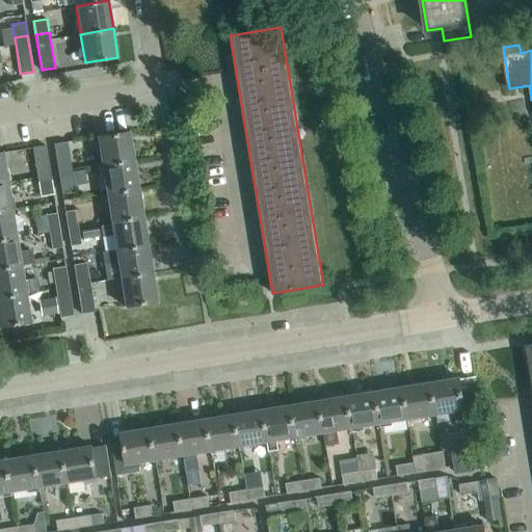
[(134,160),(130,131),(97,136),(102,165),(134,160)]
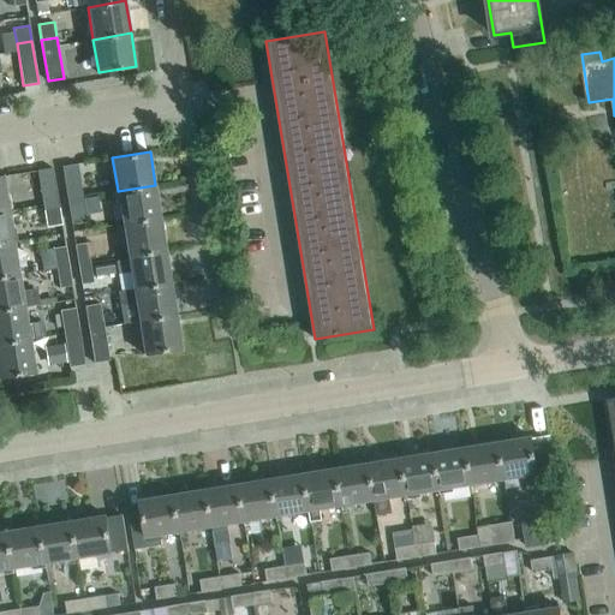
[(77,163),(61,166),(69,208),(84,206),(77,163)]
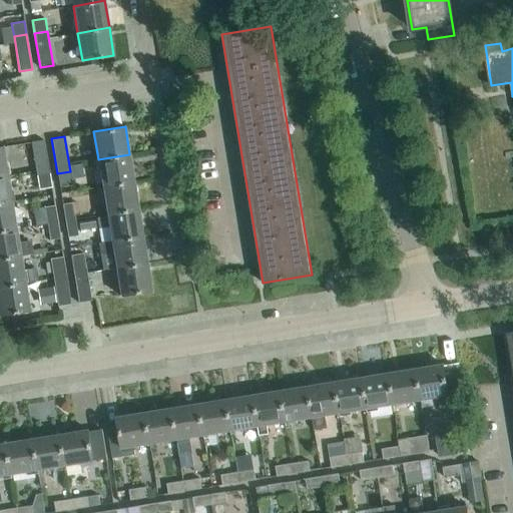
[(49,174),(44,139),(31,142),(36,176),(49,174)]
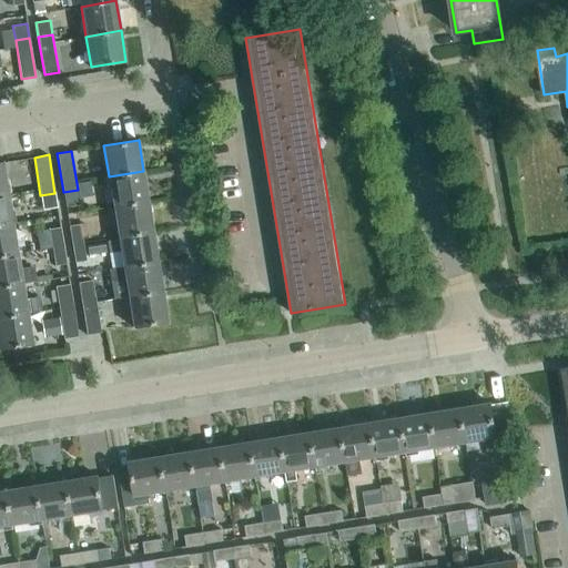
[(149,201),(143,171),(109,176),(113,206),(149,201)]
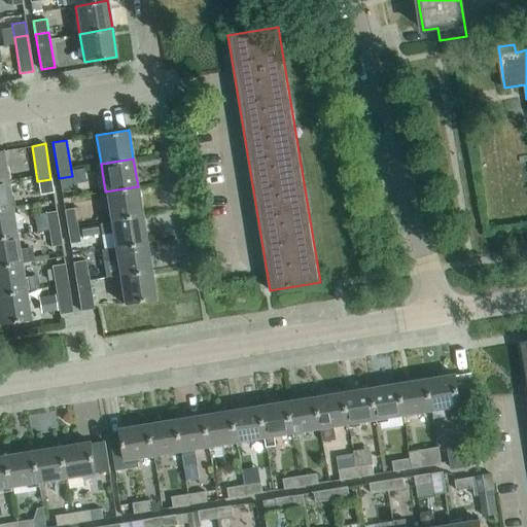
[(74,188),(72,176),(59,178),(61,190),(74,188)]
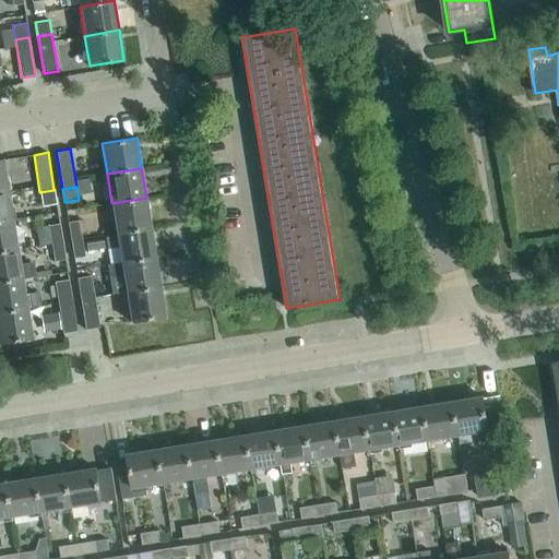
[(0,221),(12,219),(7,190),(0,190),(0,221)]
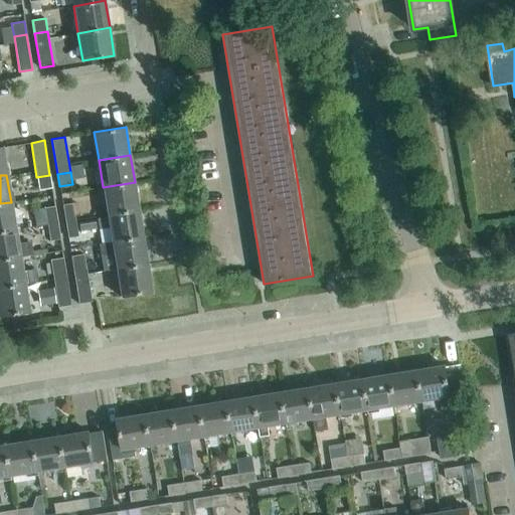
[(51,188),(49,175),(36,177),(39,190),(51,188)]
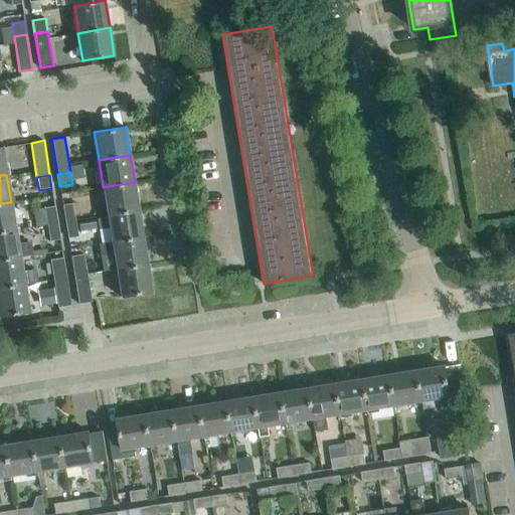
[(139,209),(135,182),(103,187),(97,188),(99,199),(105,198),(108,214),(139,209)]
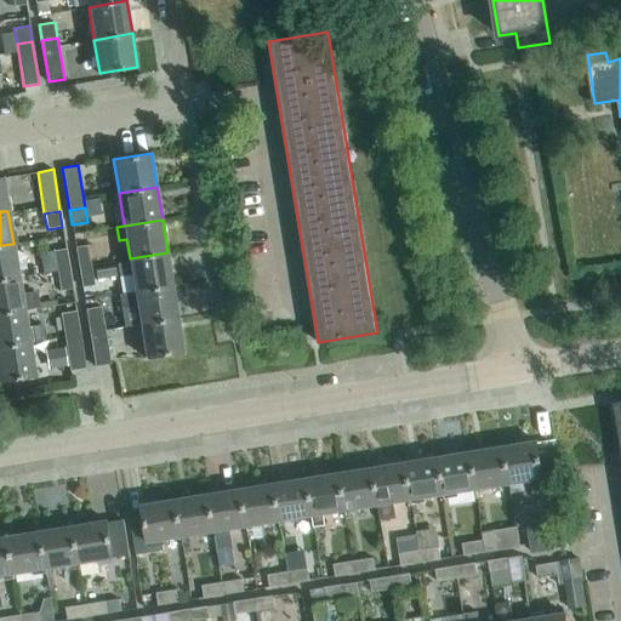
[(0,279),(18,277),(13,244),(0,245),(0,279)]
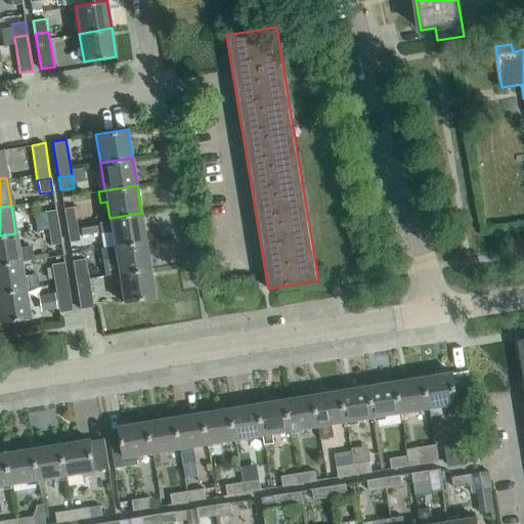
[(77,223),(74,207),(64,208),(67,225),(77,223)]
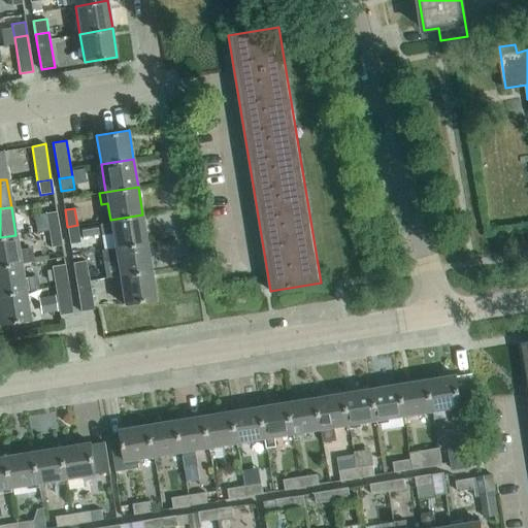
[(59,228),(56,211),(45,212),(48,230),(59,228)]
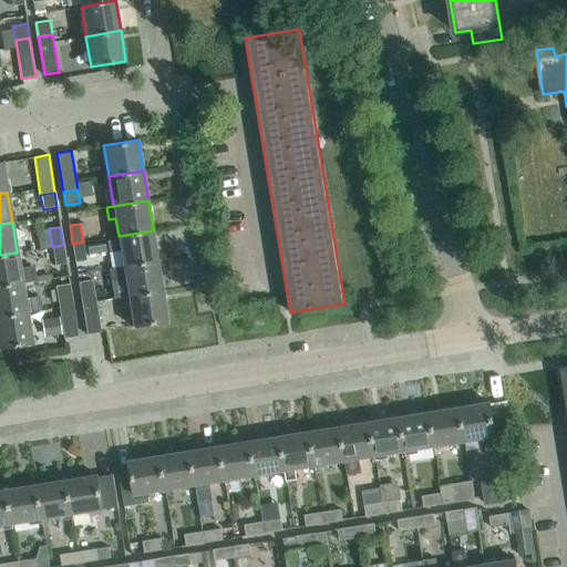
[(157,260),(153,230),(119,236),(115,237),(115,239),(107,240),(109,251),(121,249),(123,266),(157,260)]
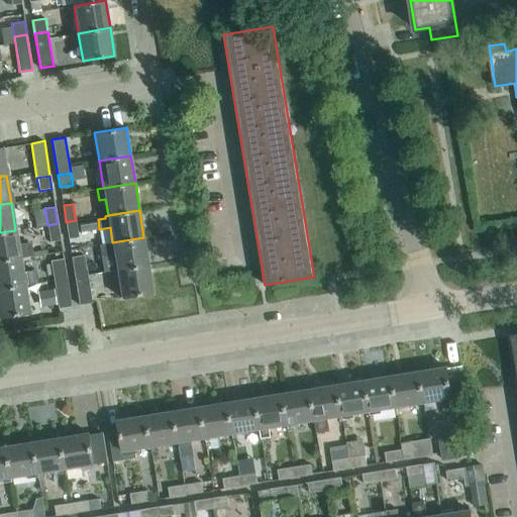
[(79,236),(76,220),(66,222),(69,238),(79,236)]
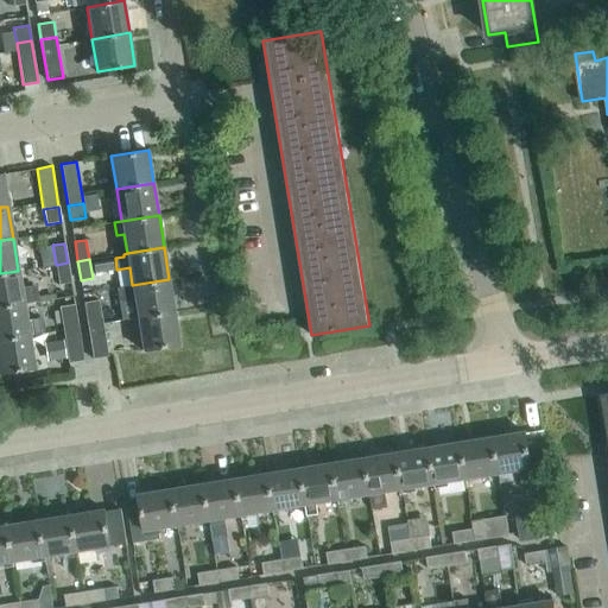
[(94,274),(113,271),(111,261),(93,264),(94,274)]
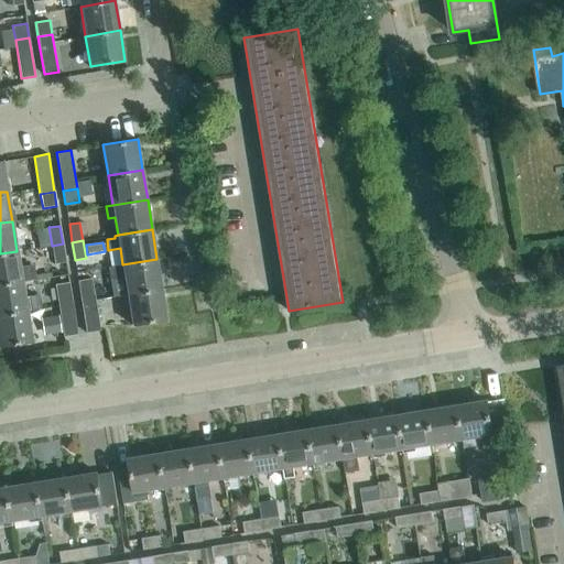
[(66,262),(63,243),(52,246),(55,263),(66,262)]
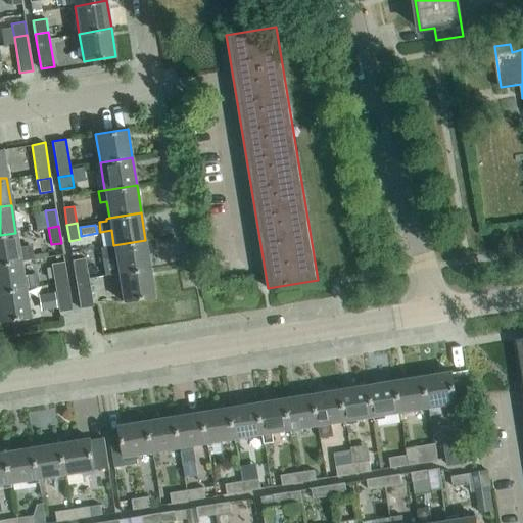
[(31,245),(17,247),(15,233),(0,235),(0,264),(19,260),(20,260),(33,258),(31,245)]
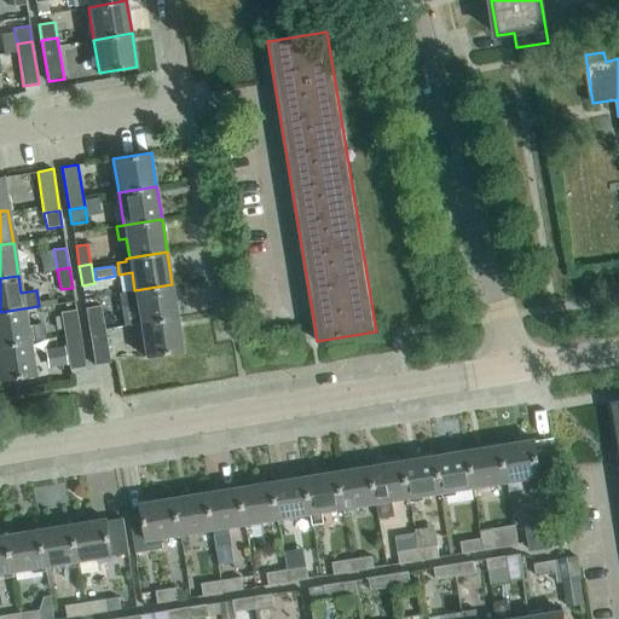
[(178,317),(172,284),(134,290),(119,293),(121,308),(137,306),(140,323),(178,317)]
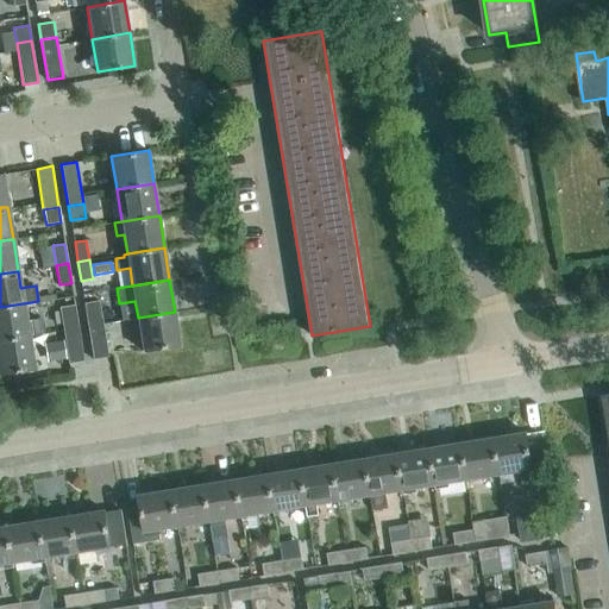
[(101,315),(99,300),(83,303),(86,318),(101,315)]
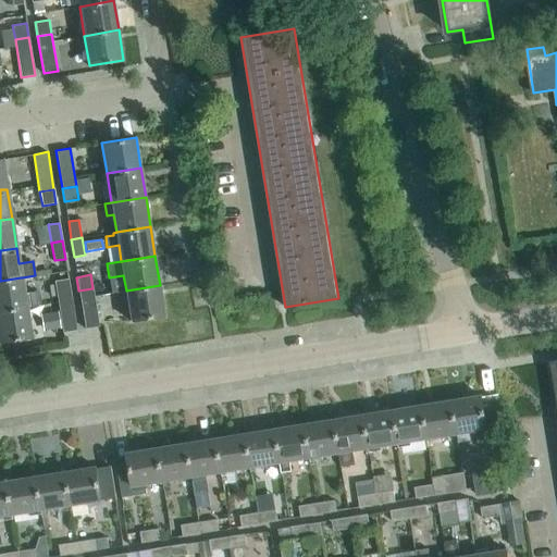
[(40,305),(38,294),(38,291),(24,293),(22,277),(21,277),(0,281),(0,311),(26,307),(40,305)]
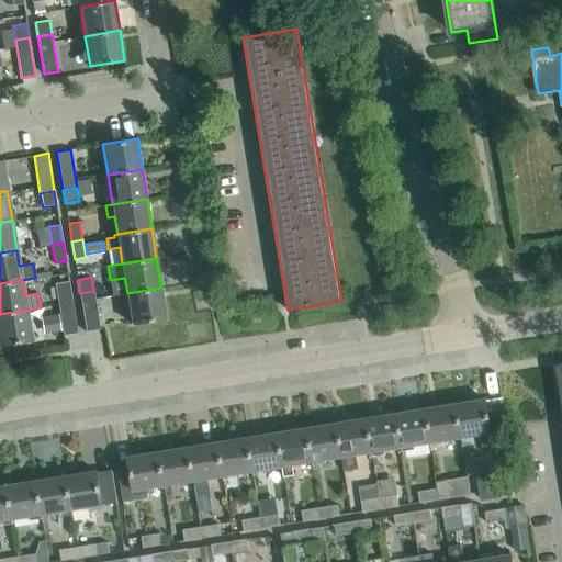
[(71,295),(69,281),(55,283),(57,298),(71,295)]
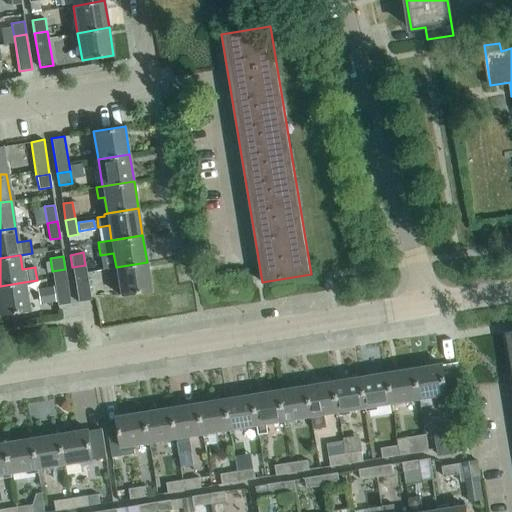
[(151,290),(147,262),(116,267),(120,295),(151,290)]
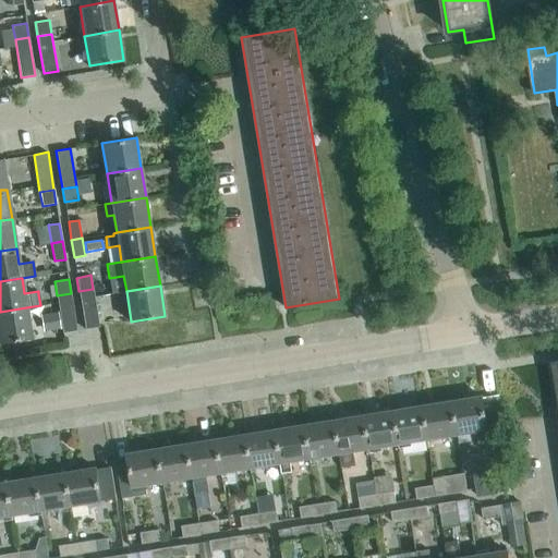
[(99,327),(93,289),(79,291),(85,329),(99,327)]
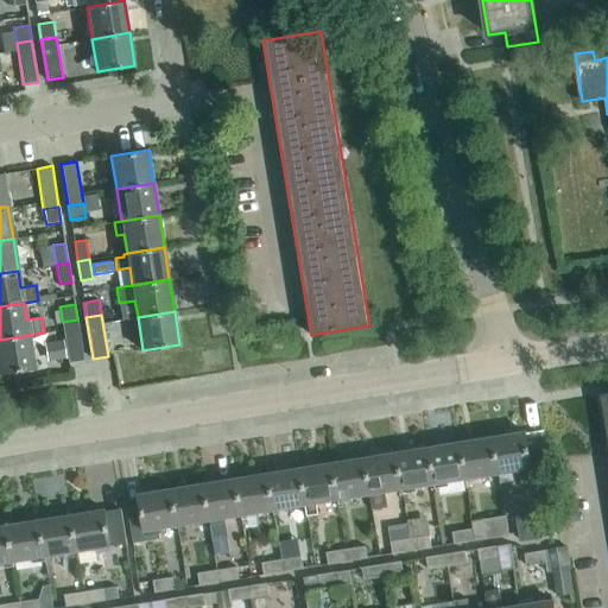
[(83,360),(77,320),(62,322),(68,362),(83,360)]
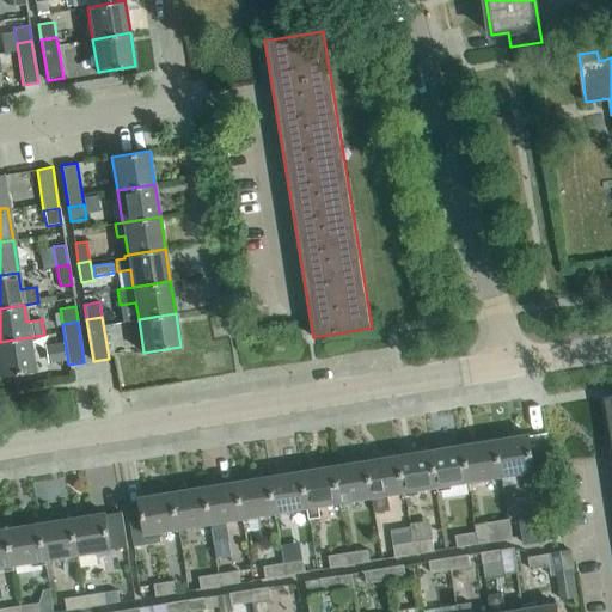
[(0,375),(34,371),(29,337),(0,342),(0,375)]
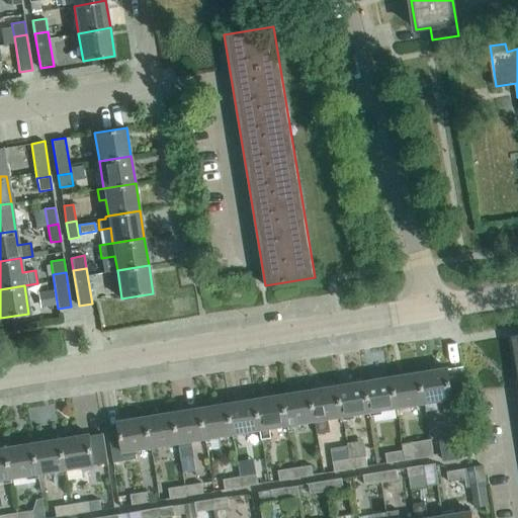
[(55,305),(53,290),(38,292),(41,307),(55,305)]
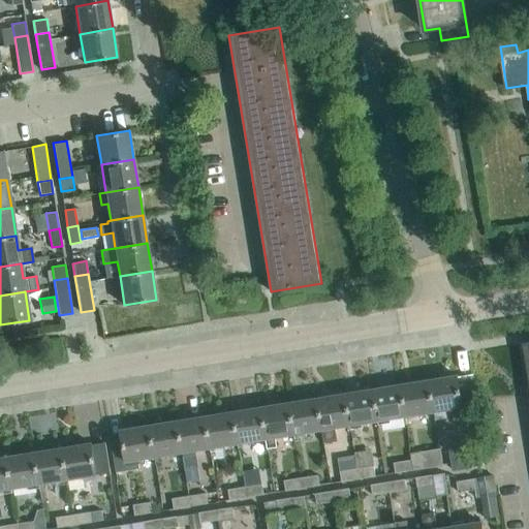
[(472,375),(457,377),(462,406),(476,403),(472,375)]
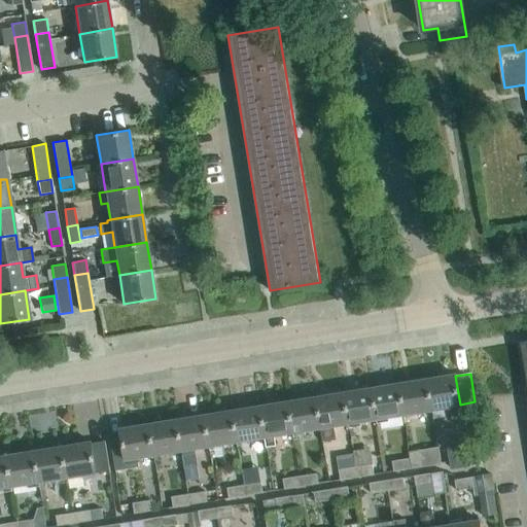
[(455,375),(427,379),(432,411),(433,419),(445,417),(444,409),(460,407),(460,405),(455,376),(455,375)]
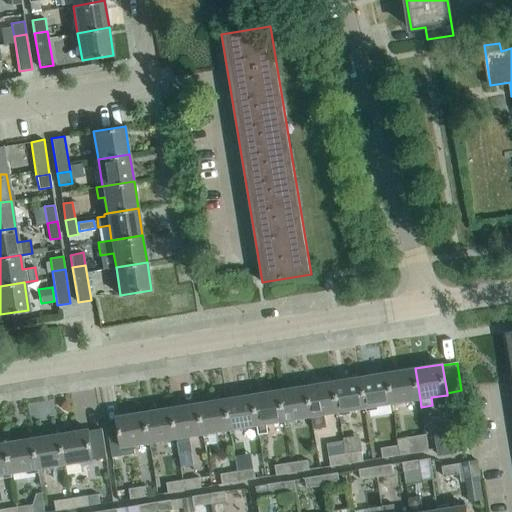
[(420,399),(415,368),(387,372),(393,403),(420,399)]
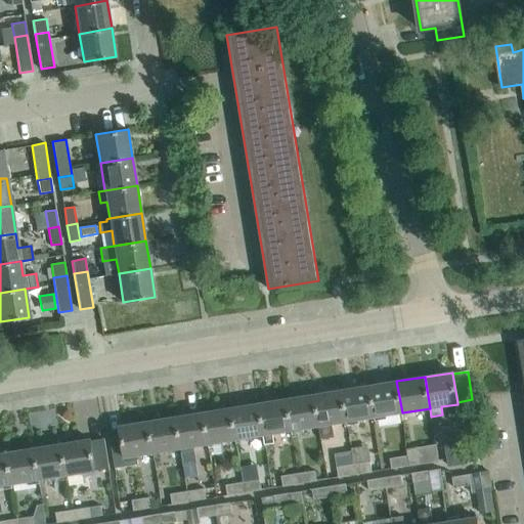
[(402,412),(396,381),(368,386),(374,418),(402,412)]
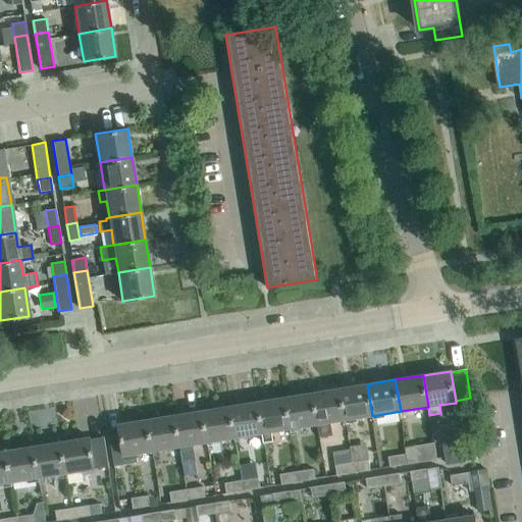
[(372,416),(367,384),(340,388),(345,420),(372,416)]
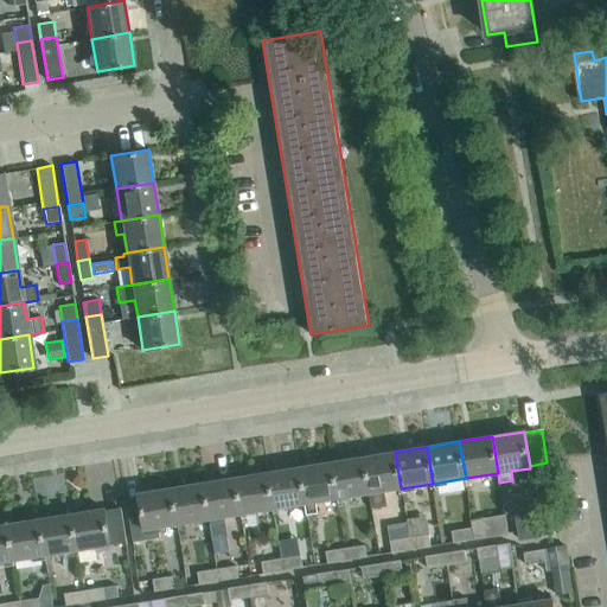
[(401,489),(395,452),(363,458),(369,494),(371,509),(388,506),(384,492),(401,489)]
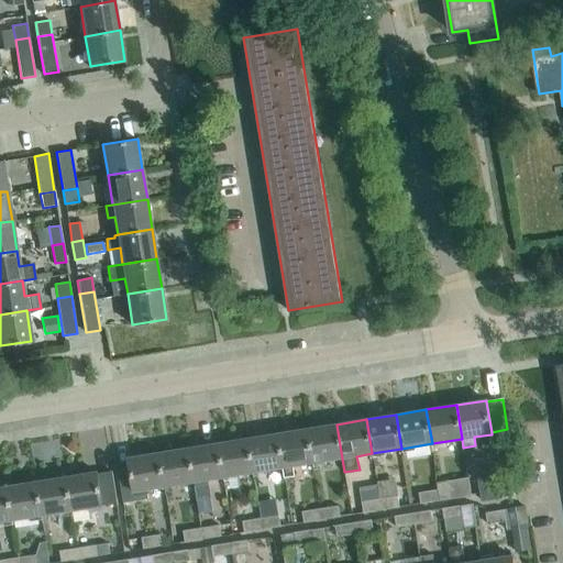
[(342,459),(337,424),(307,429),(312,463),(342,459)]
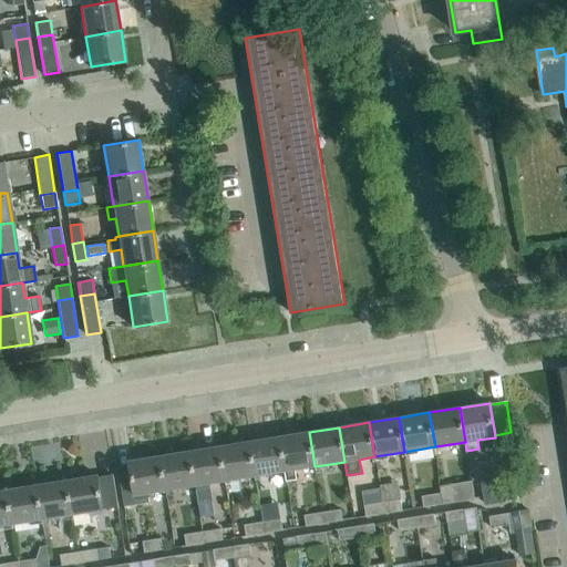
[(315,466),(309,432),(279,436),(285,471),(287,481),(297,480),(295,470),(315,466)]
